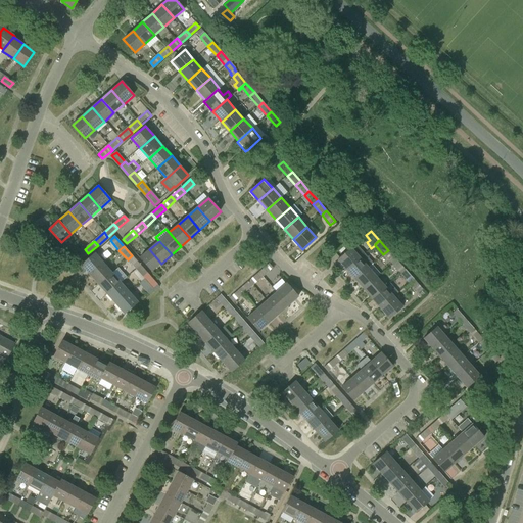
[(338,259),(346,270),(360,257),(351,248),(338,259)]
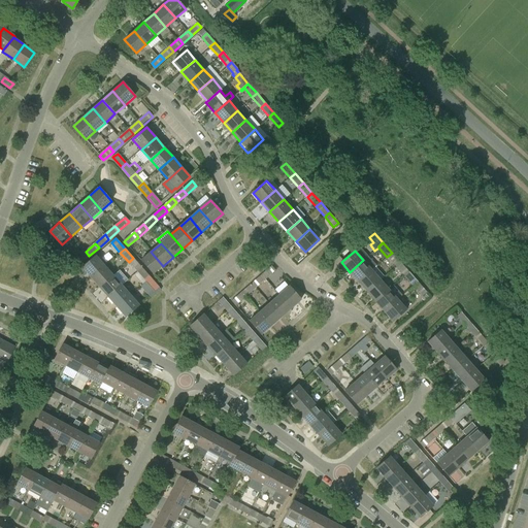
[(79,265),(89,256),(86,252),(75,261),(79,265)]
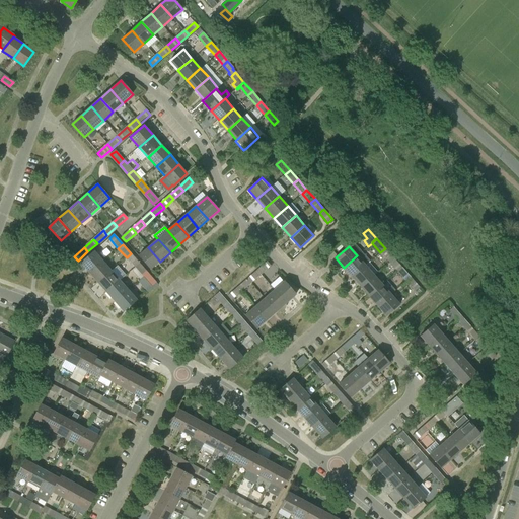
[(151,270),(160,262),(148,247),(139,256),(151,270)]
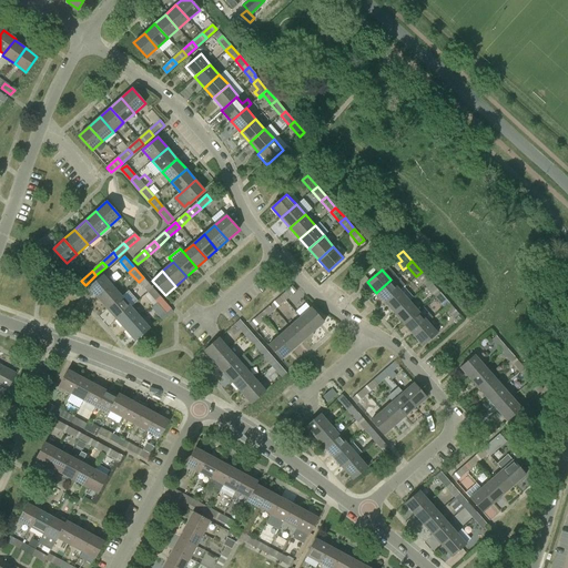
[(422,272),(416,276),(426,287),(430,283),(422,272)]
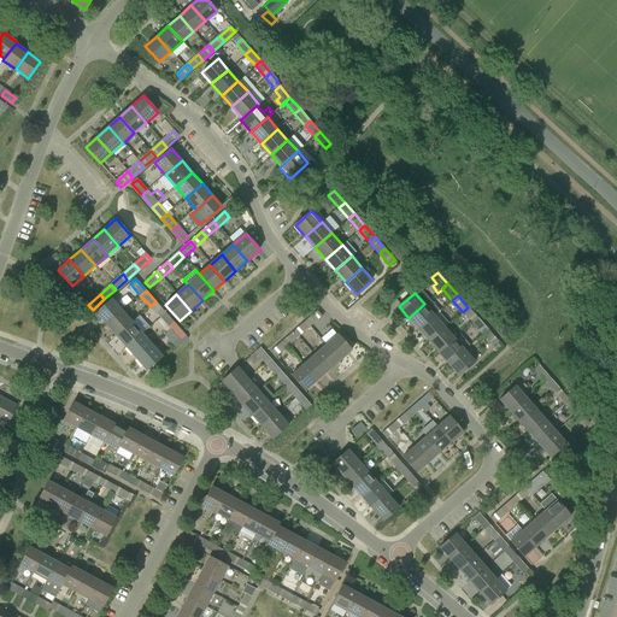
[(97,313),(106,325),(122,311),(111,300),(97,313)]
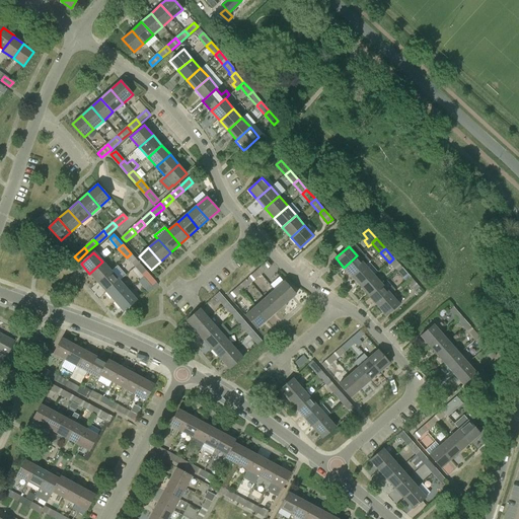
[(140,264),(131,253),(127,257),(135,268),(140,264)]
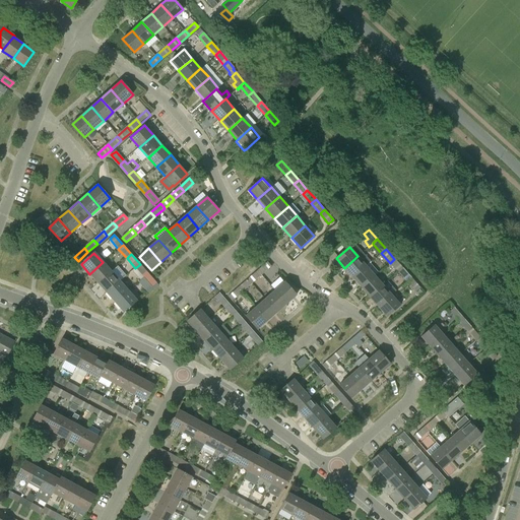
[(358,256),(344,268),(353,277),(367,266),(358,256)]
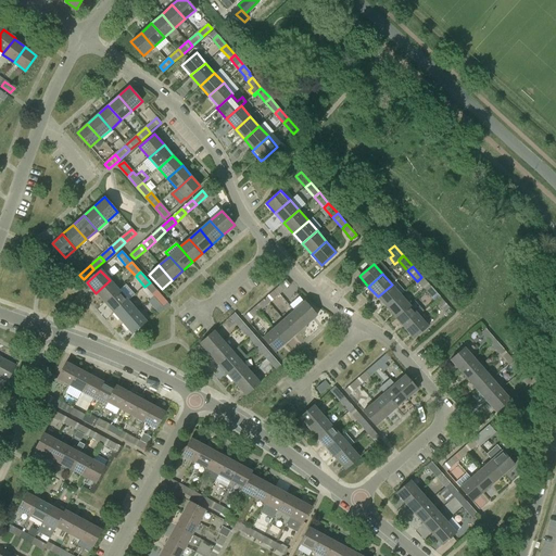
[(421,277),(417,281),(426,291),(431,287),(421,277)]
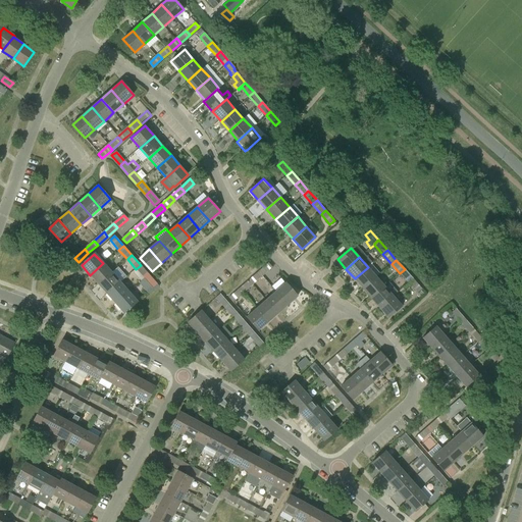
[(103,263),(90,275),(98,284),(111,272),(103,263)]
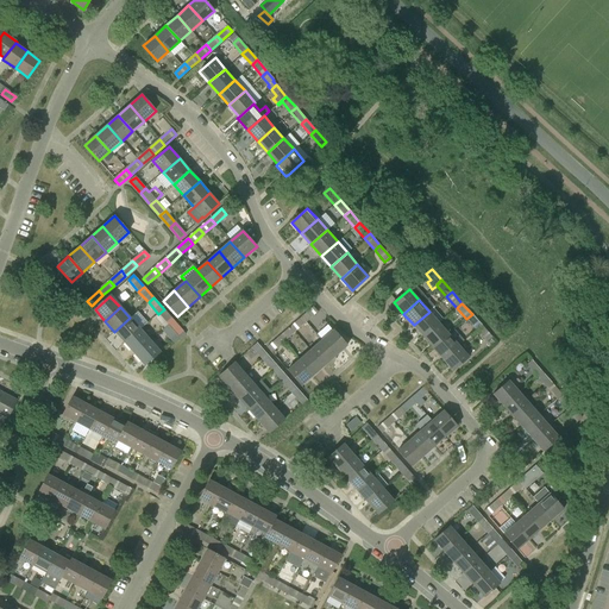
[(313,307),(301,318),(306,324),(318,313),(313,307)]
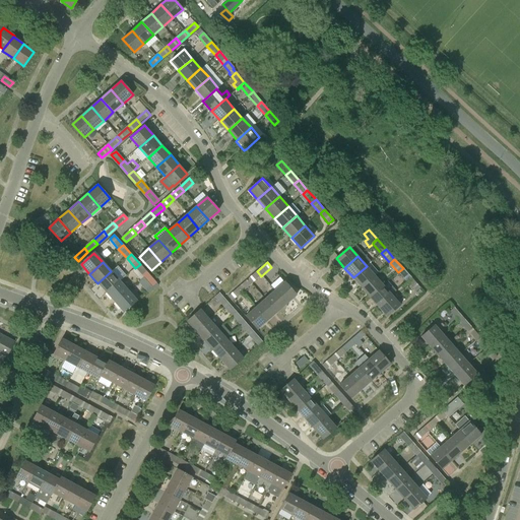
[(148,273),(140,264),(135,268),(143,277),(148,273)]
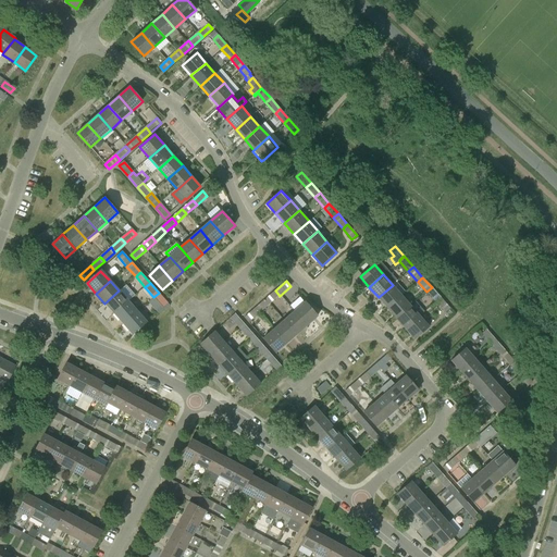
[(119,291),(104,304),(114,313),(128,301),(135,296),(126,285),(119,291)]
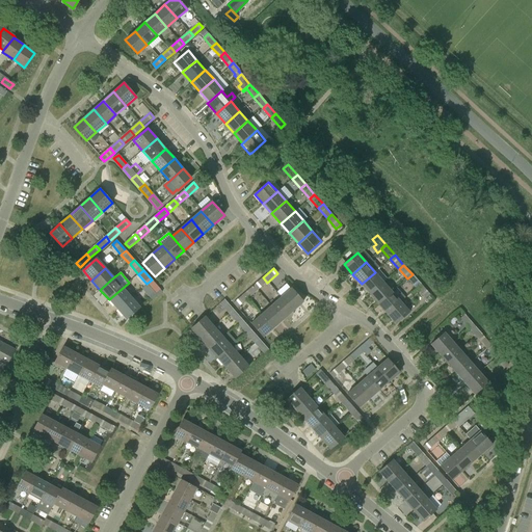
[(375,272),(362,284),(370,294),(383,283),(375,272)]
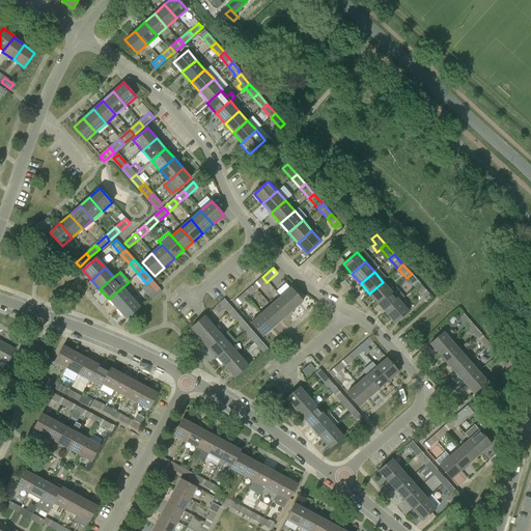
[(412,274),(407,278),(415,288),(420,284),(412,274)]
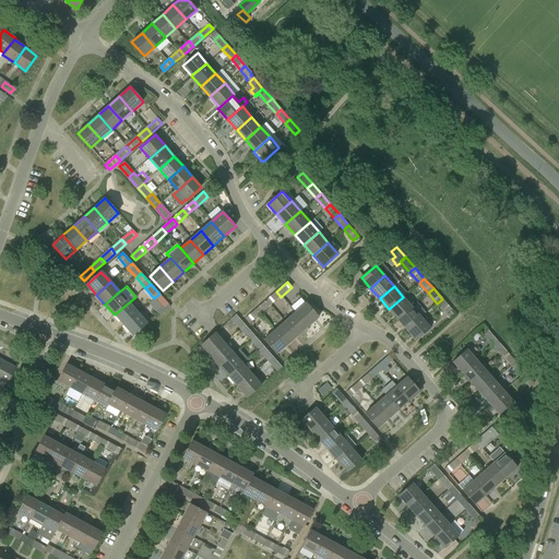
[(265,301),(270,306),(281,297),(276,292),(265,301)]
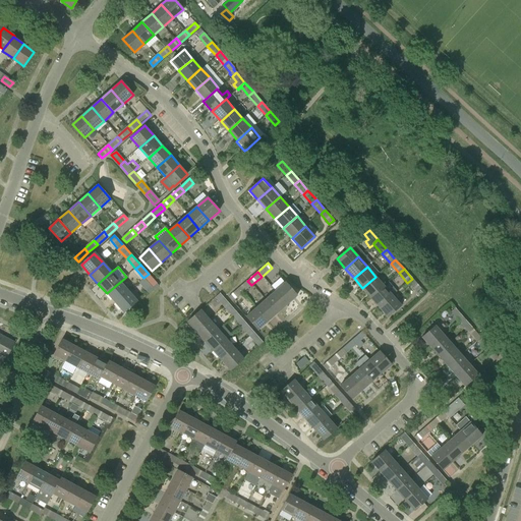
[(158,284),(149,274),(143,278),(153,288),(158,284)]
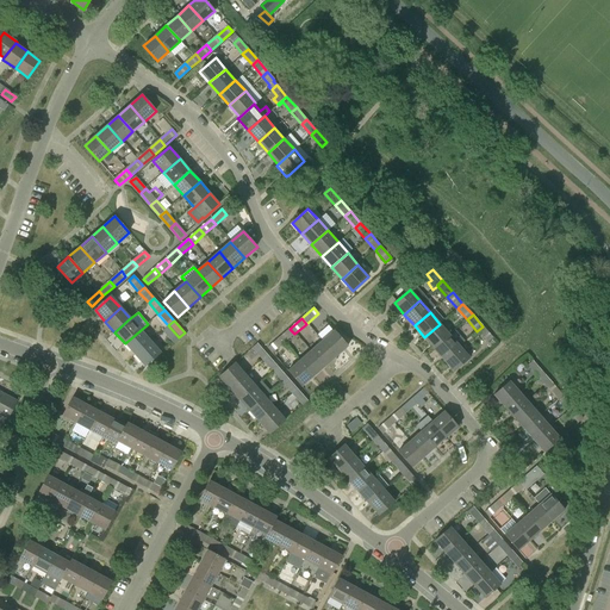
[(440,324),(424,337),(435,349),(450,335),(440,324)]
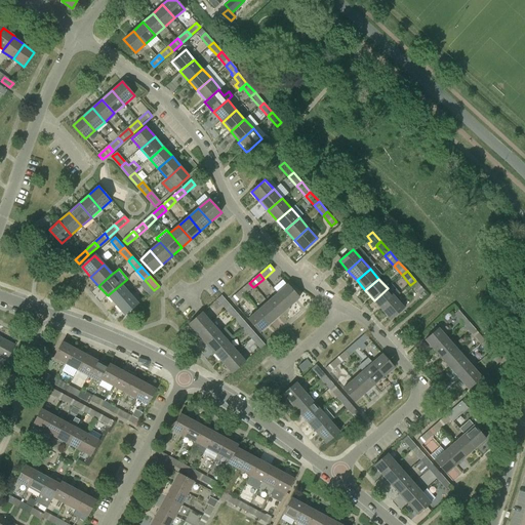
[(423,291),(415,281),(410,285),(419,295),(423,291)]
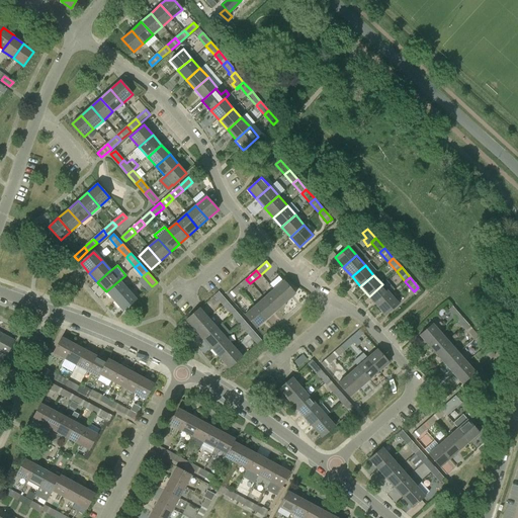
[(240,291),(250,283),(246,279),(237,287),(240,291)]
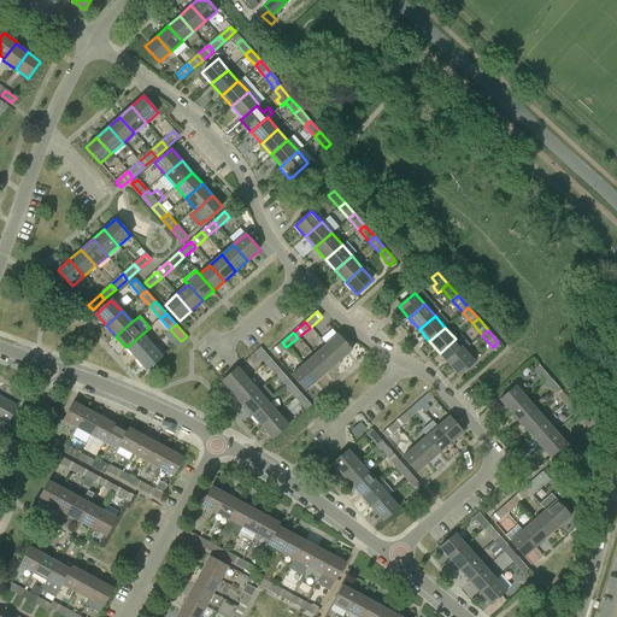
[(142,334),(127,347),(136,359),(152,345),(142,334)]
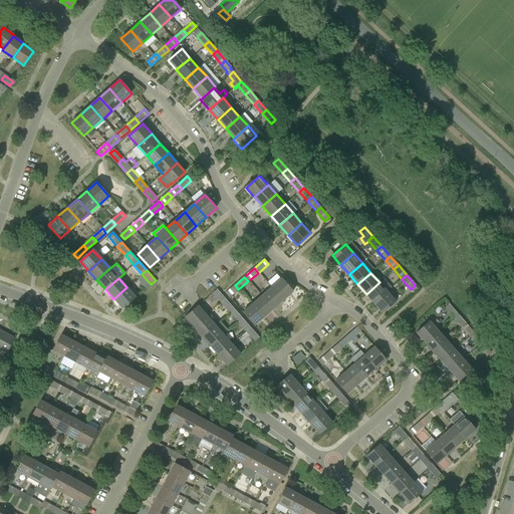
[(281,278),(271,287),(282,301),(293,291),(281,278)]
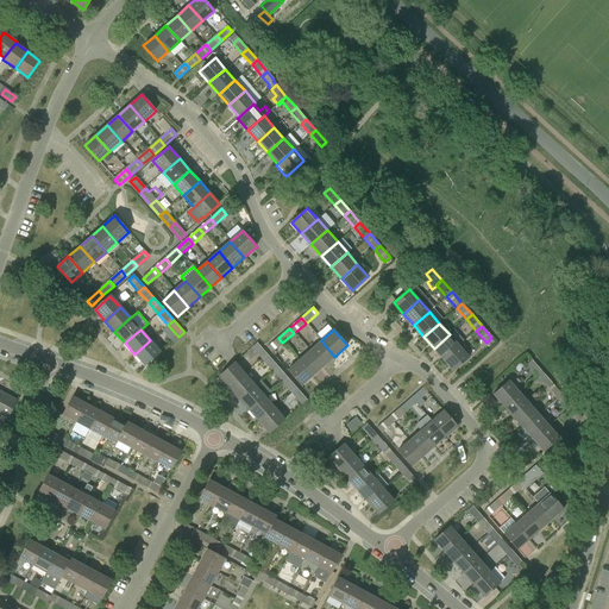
[(450,334),(434,349),(444,359),(459,345),(450,334)]
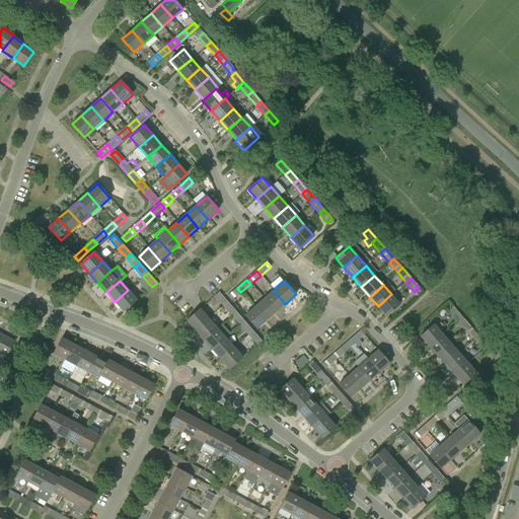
[(231,301),(240,292),(237,288),(227,296),(231,301)]
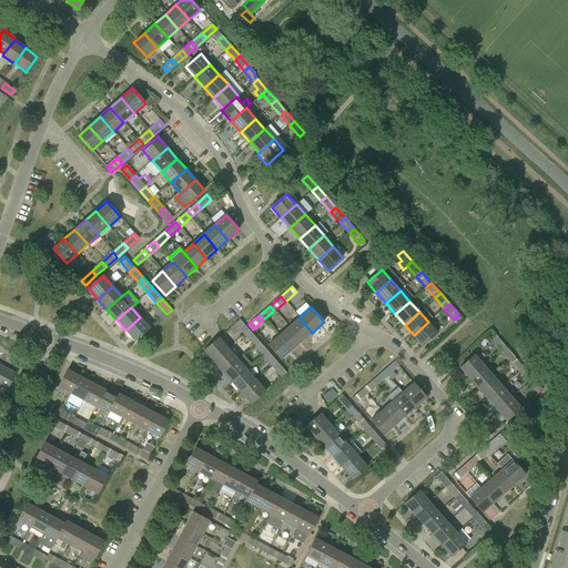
[(150,328),(140,317),(125,331),(135,341),(150,328)]
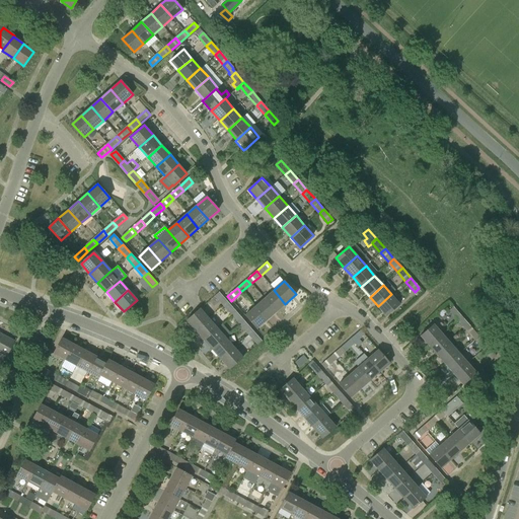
[(285,304),(274,290),(264,299),(276,312),(285,304)]
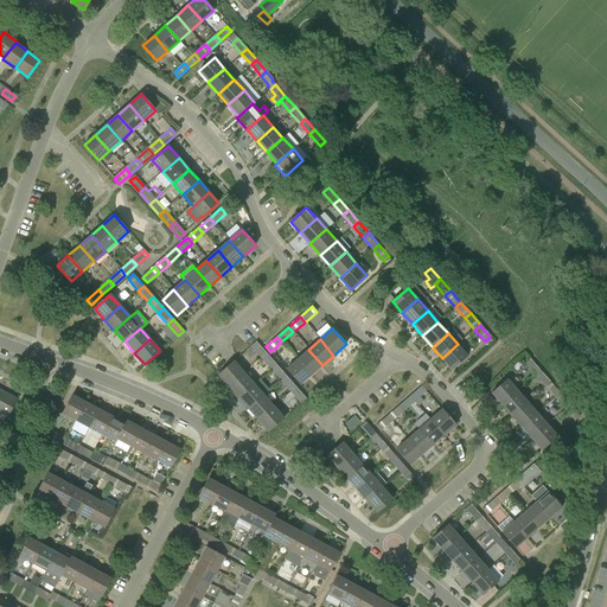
[(250,347),(261,358),(266,353),(255,343),(250,347)]
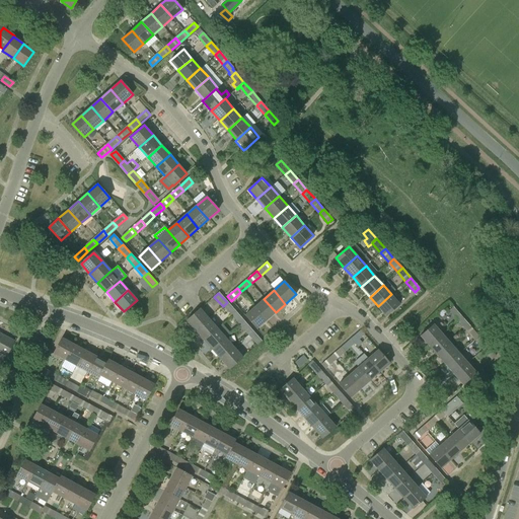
[(400,304),(391,294),(378,306),(387,316),(400,304)]
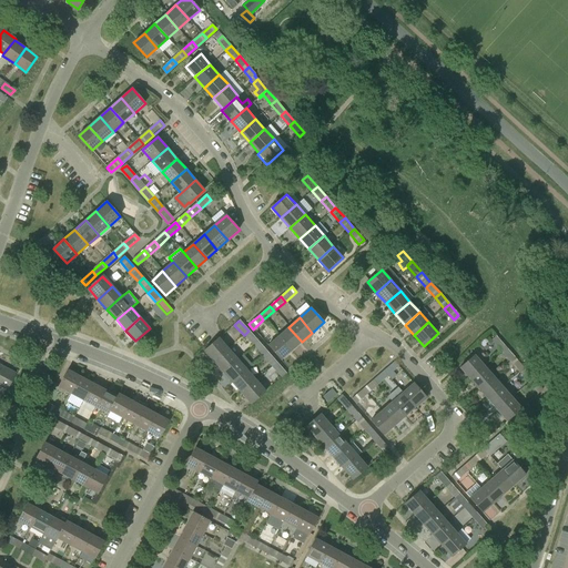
[(302,342),(288,327),(279,336),(291,352),(302,342)]
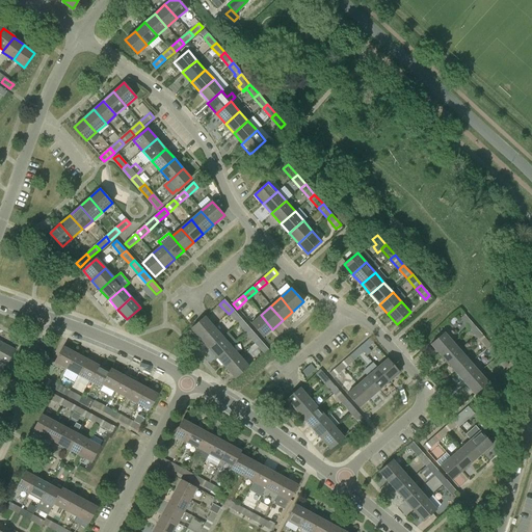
[(229,314),(237,324),(241,320),(233,310),(229,314)]
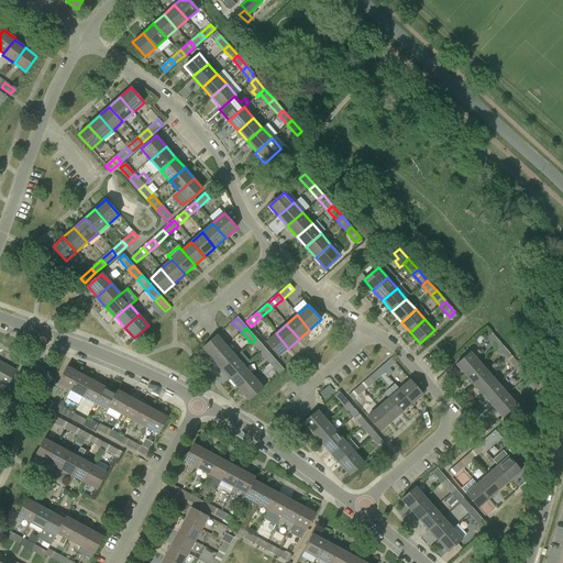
[(279,356),(288,349),(276,333),(266,342),(279,356)]
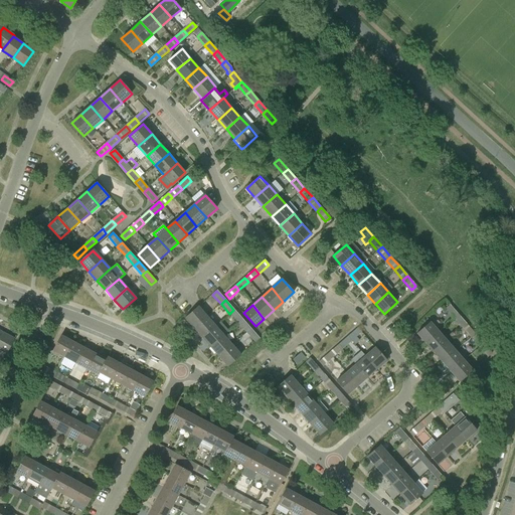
[(445,309),(454,318),(458,315),(450,305),(445,309)]
